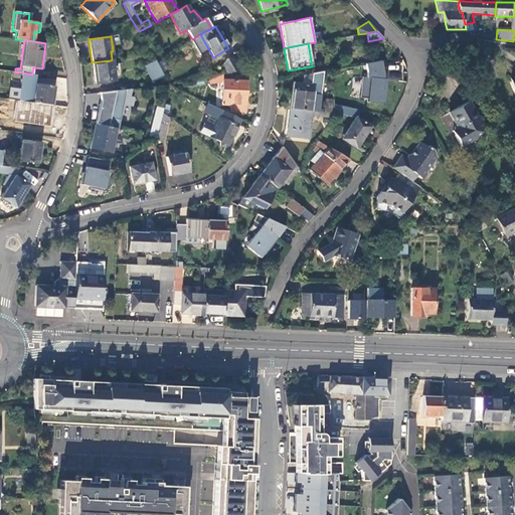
[(222,65),(226,73),(240,71),(234,60),(226,59),(222,65)]
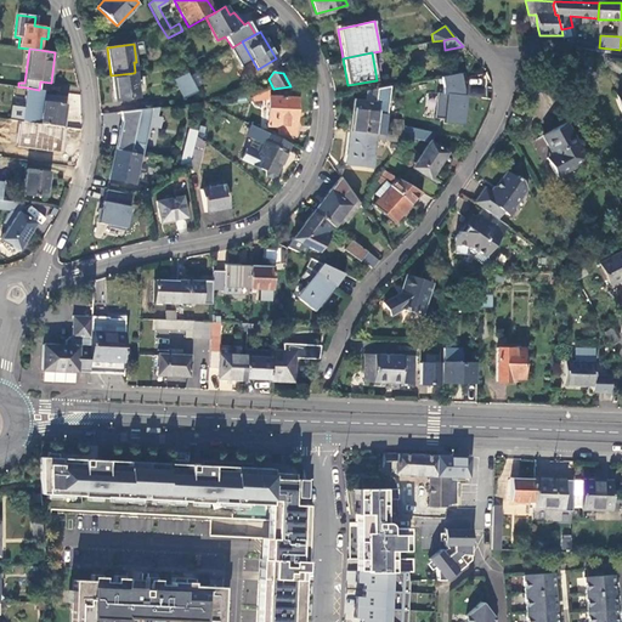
[(135,82),(134,73),(111,75),(114,101),(136,99),(136,91),(143,90),(142,80),(135,82)]
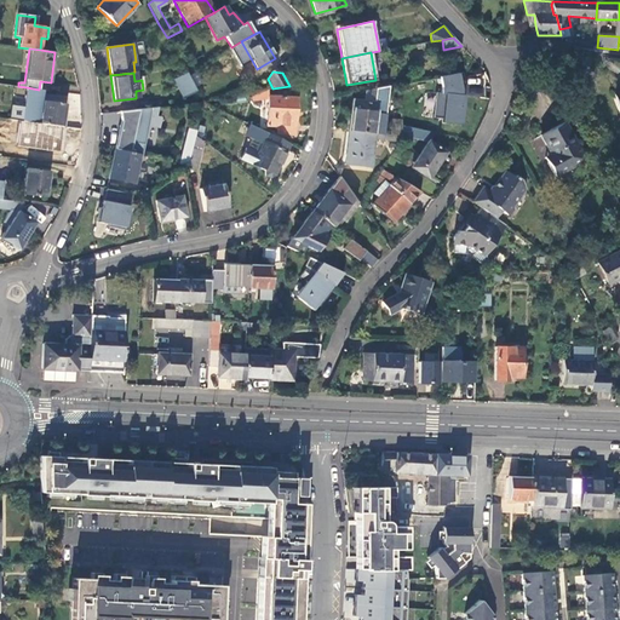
[(183,98),(197,92),(188,73),(173,80),(183,98)]
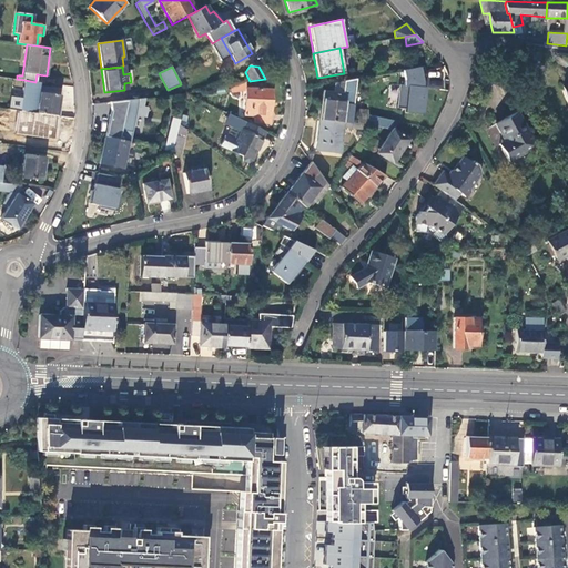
[(404,87),(407,87),(407,85),(425,88),(425,79),(423,67),(402,70),(405,80),(404,85),(404,87)]
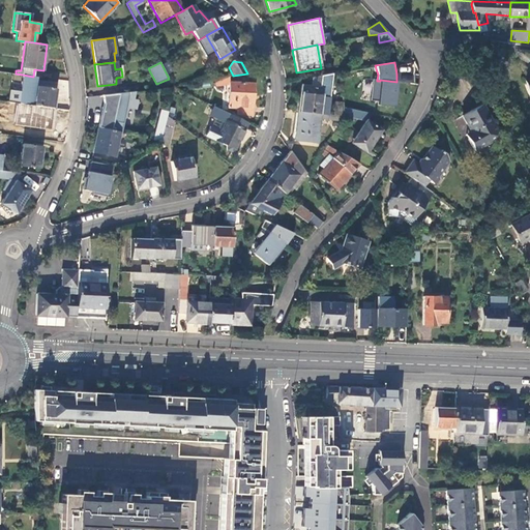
[(327,114),(331,74),(310,78),(308,87),(300,86),(297,112),(320,114),(327,114)]
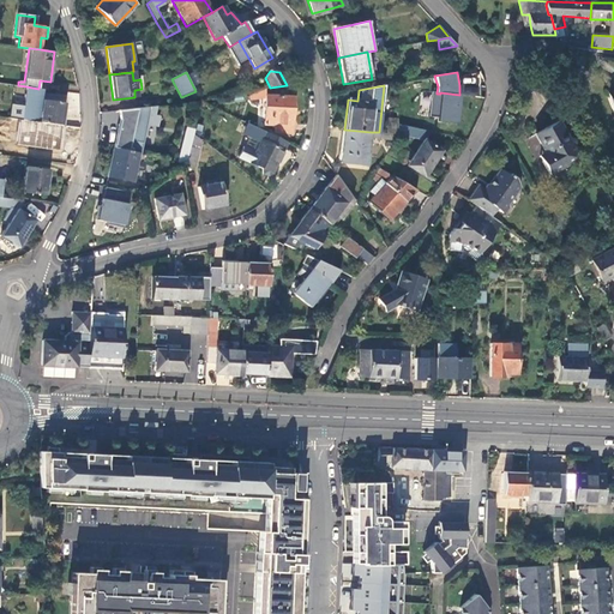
[(26,86),(22,120),(62,125),(65,103),(43,101),(44,89),(38,89),(26,86)]
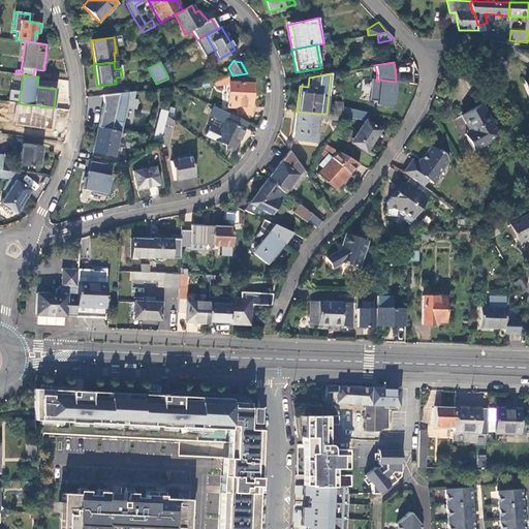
[(376,81),(376,80),(371,79),(370,100),(376,101),(379,81),(376,81)]
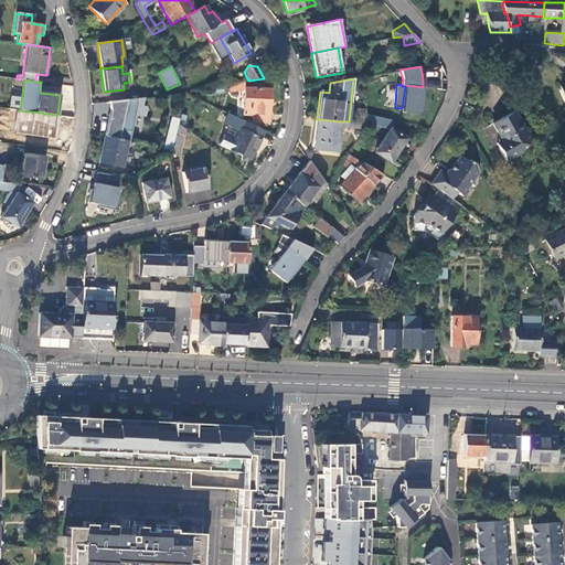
[(62,96),(72,97),(73,85),(62,85),(62,96)]
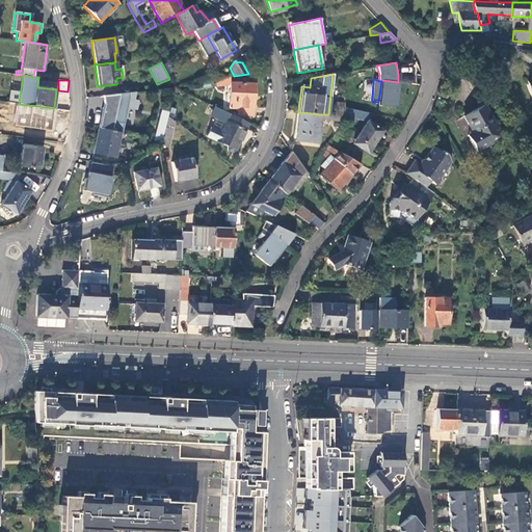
[(395,107),(398,82),(381,80),(381,81),(378,102),(378,106),(395,107)]
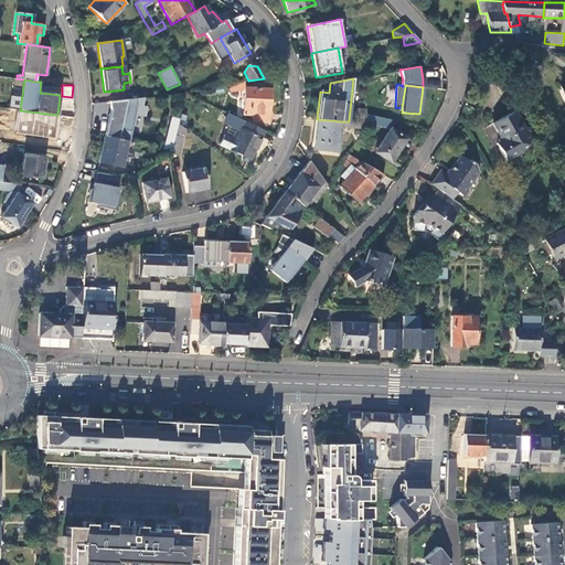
[(269,89),(245,87),(243,114),(253,115),(253,123),(268,124),(269,89)]
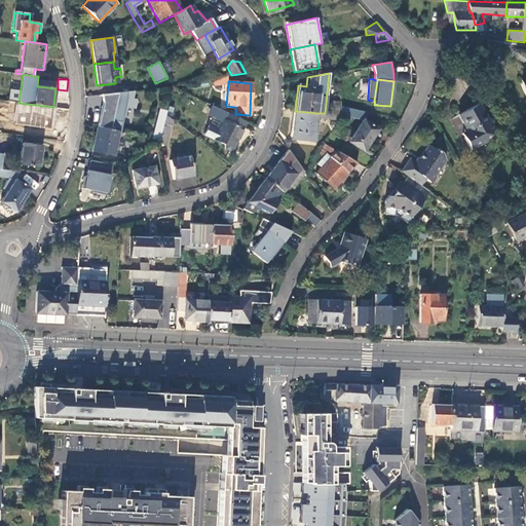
[(102,104),(97,127),(117,132),(119,133),(128,91),(101,95),(102,104)]
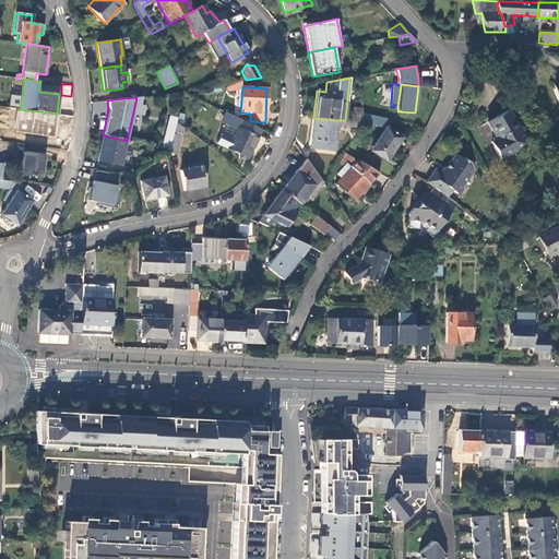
[(52,140),(57,114),(20,109),(12,108),(11,115),(18,116),(33,117),(31,134),(31,137),(52,140)]
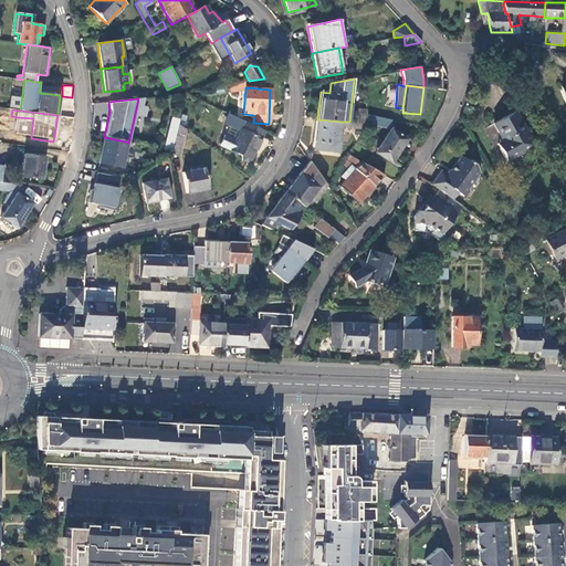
[(357,109),(356,123),(367,124),(367,115),(366,109),(357,109)]
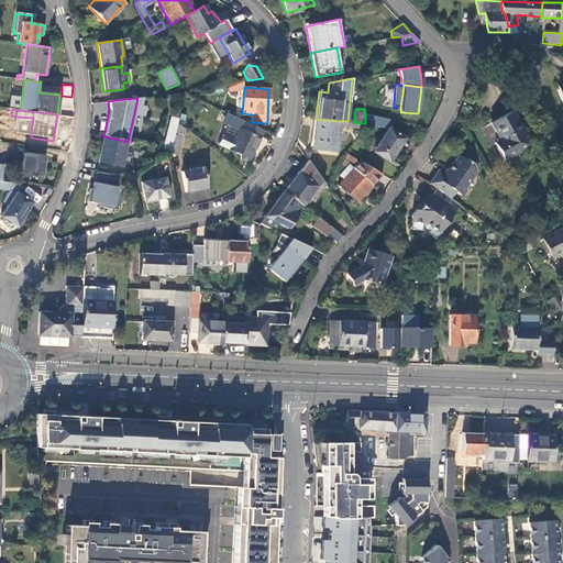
[(243,121),(227,112),(221,123),(235,130),(239,131),(243,121)]
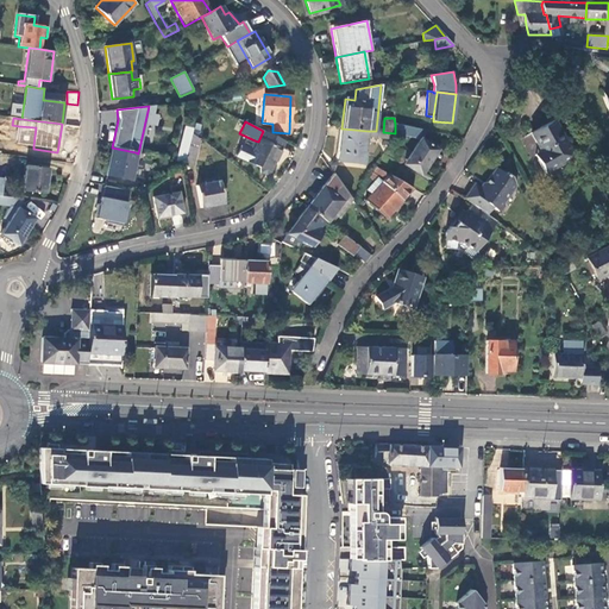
[(576,157),(554,121),(532,135),(542,152),(535,156),(546,174),(576,157)]
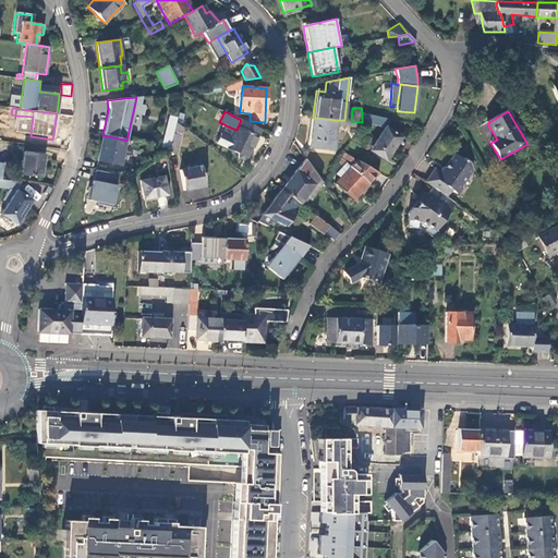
[(383,129),(385,119),(362,113),(362,122),(383,129)]
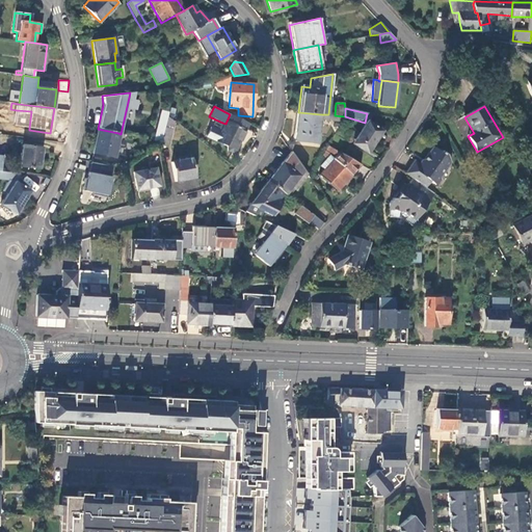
[(23,127),(29,128),(31,111),(17,110),(17,113),(24,113),(23,127)]
